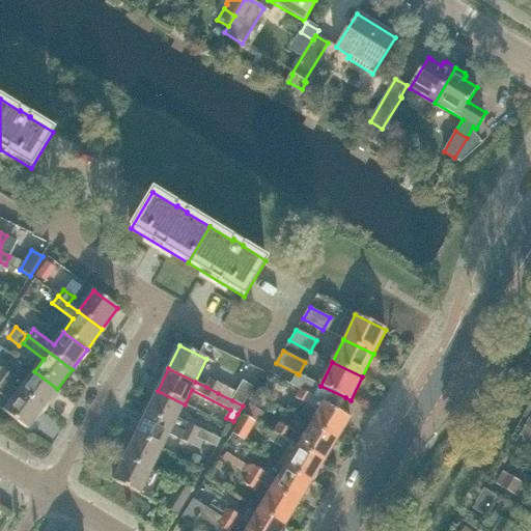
[(9,384),(15,376),(4,369),(0,373),(0,388),(3,391),(2,393),(11,401),(4,412),(28,429),(43,409),(20,392),(9,384)]
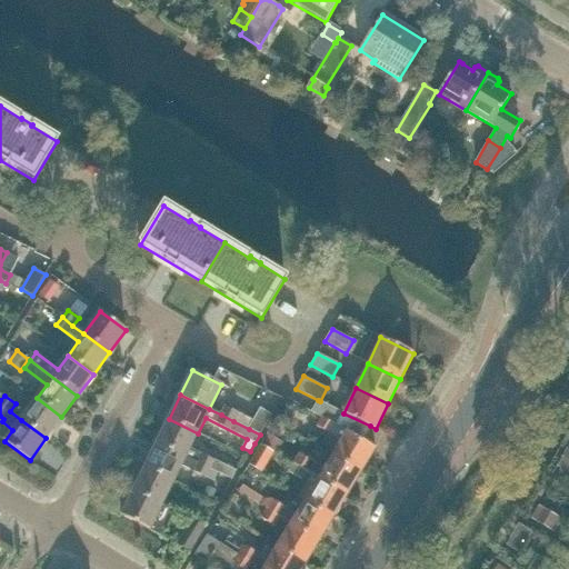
[(46,438),(61,417),(37,398),(21,420),(46,438)]
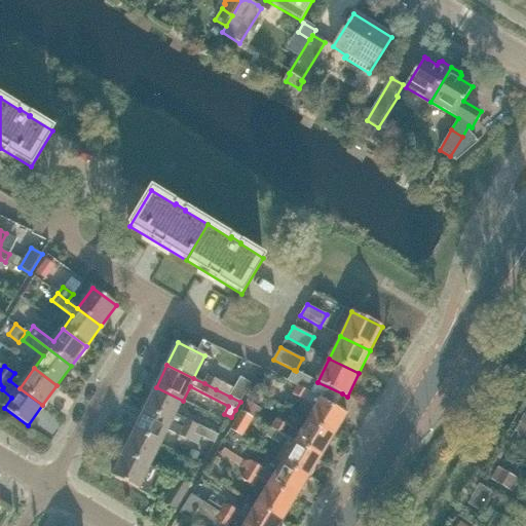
[(317,382),(296,371),(294,370),(288,380),(298,387),(299,386),(310,393),(317,382)]
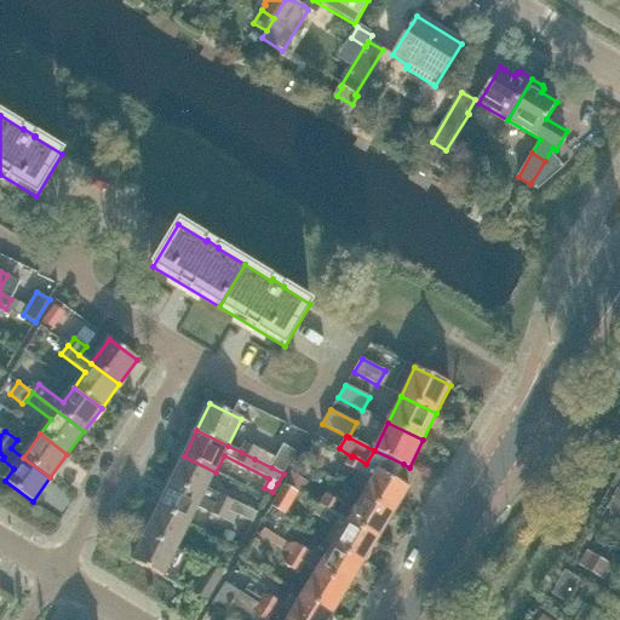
[(254,459),(259,449),(246,443),(241,452),(254,459)]
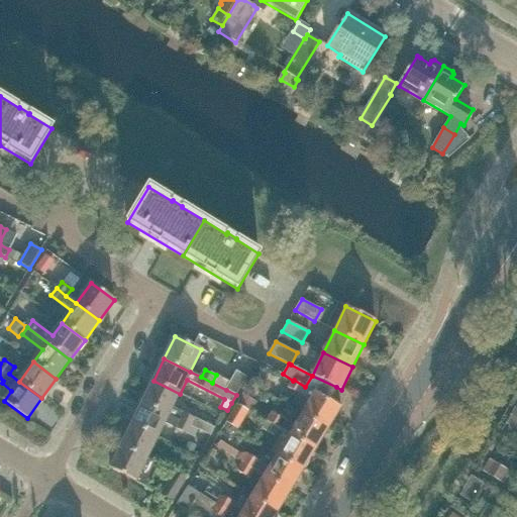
[(236,394),(246,377),(236,371),(230,382),(227,388),(236,394)]
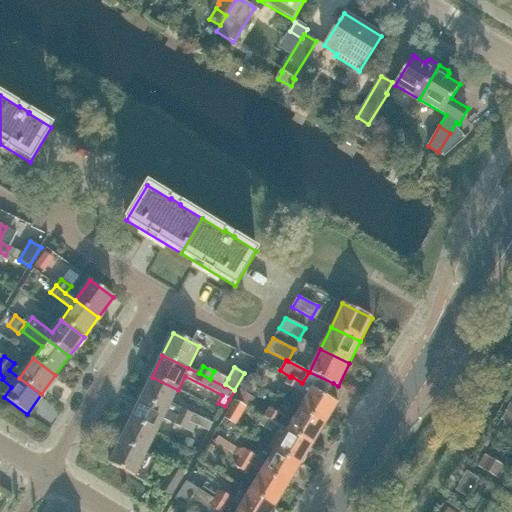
[(224,386),(225,384),(228,378),(214,371),(210,379),(224,386)]
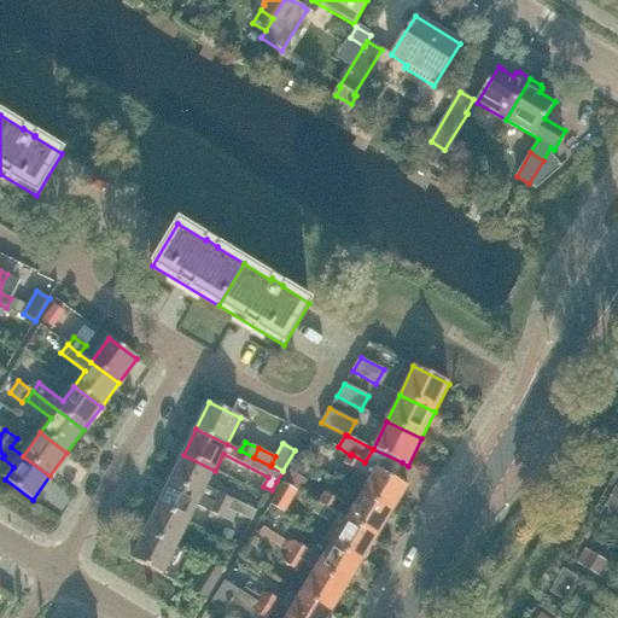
[(392,478),(402,462),(373,449),(365,462),(392,478)]
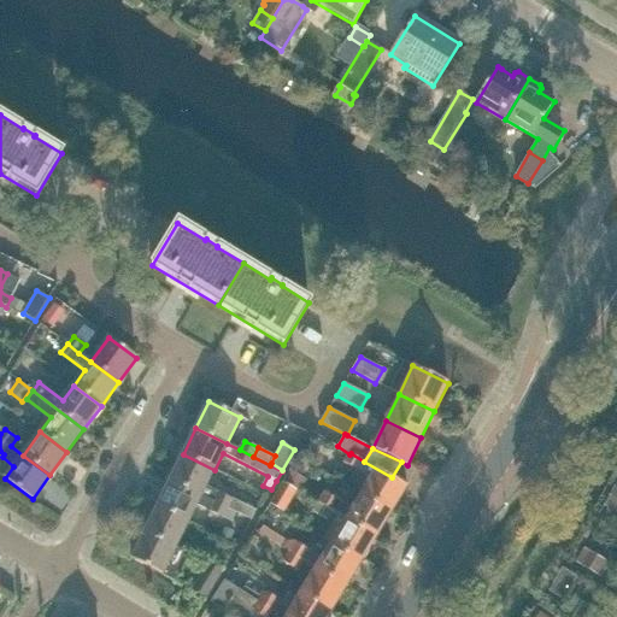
[(392,477),(364,462),(351,453),(350,454),(345,463),(359,471),(371,479),(362,494),(392,512),(407,487),(392,477)]
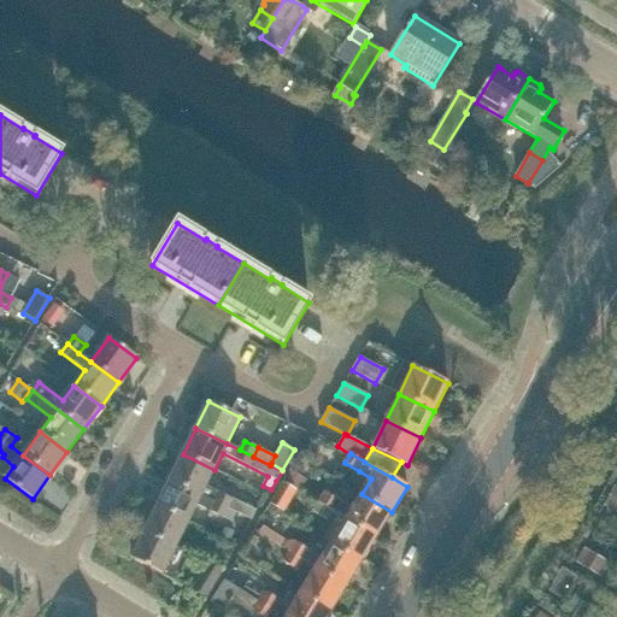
[(206,486),(215,470),(183,454),(170,480),(228,509),(236,513),(251,521),(256,510),(206,486)]
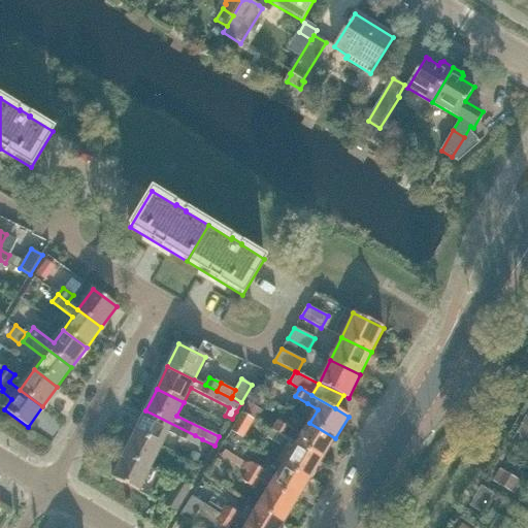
[(257,420),(262,410),(248,402),(242,411),(257,420)]
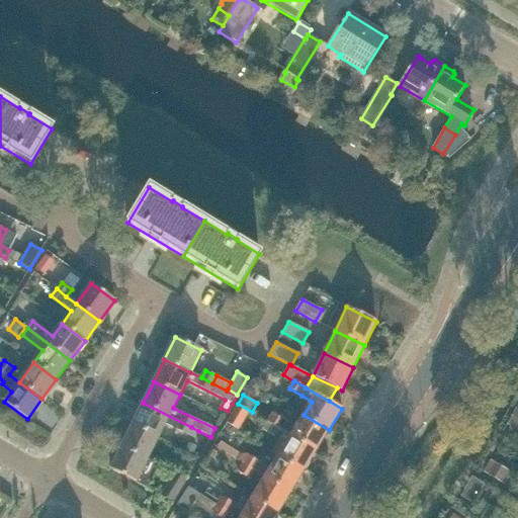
[(191,427),(143,403),(133,424),(159,437),(165,424),(194,438),(198,431),(191,427)]
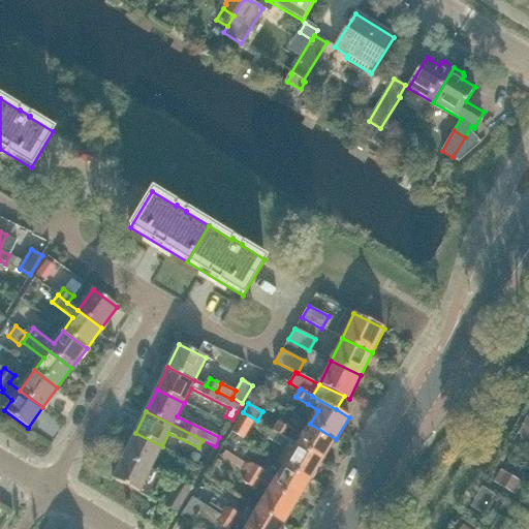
[(243,441),(255,421),(242,413),(230,433),(243,441)]
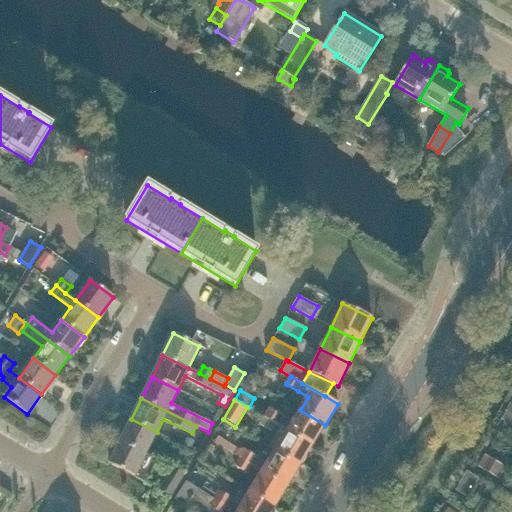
[(292,422),(269,408),(264,416),(282,427),(287,430),(312,446),(325,425),(300,410),(292,422)]
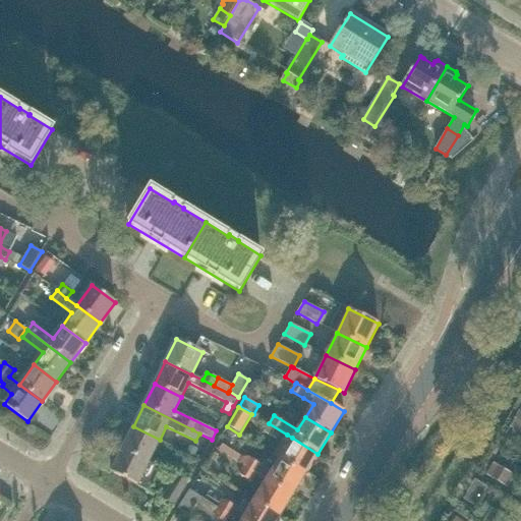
[(149,462),(160,440),(133,426),(122,449),(149,462)]
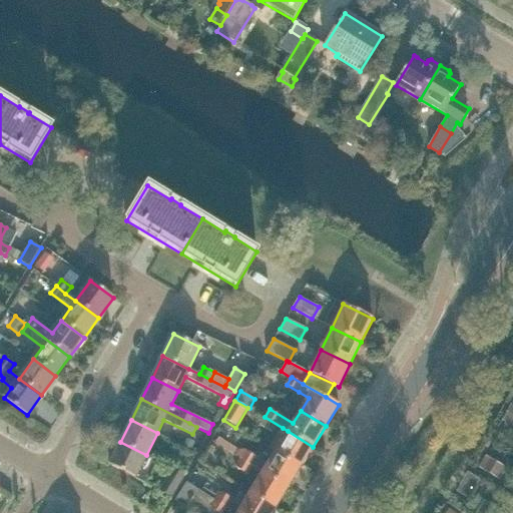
[(313,447),(288,431),(283,428),(278,435),(279,436),(271,449),(276,452),(301,467),(313,447)]
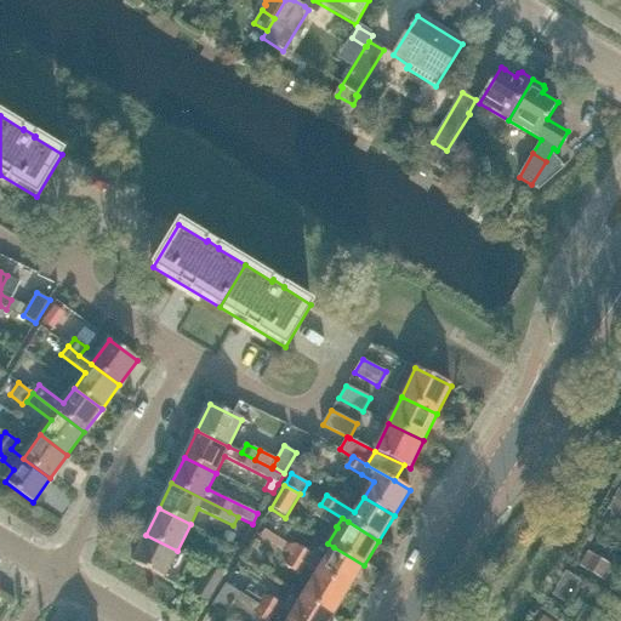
[(283,551),(286,543),(265,529),(260,536),(283,551)]
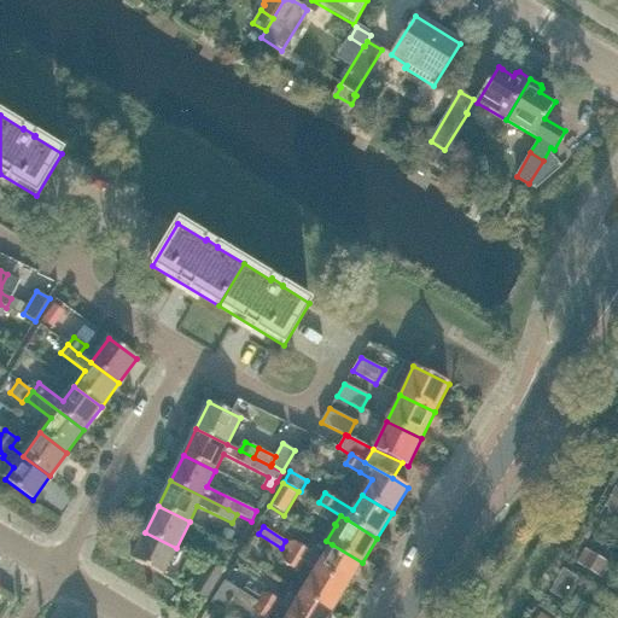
[(190,555),(176,548),(145,532),(132,559),(176,582),(190,555)]
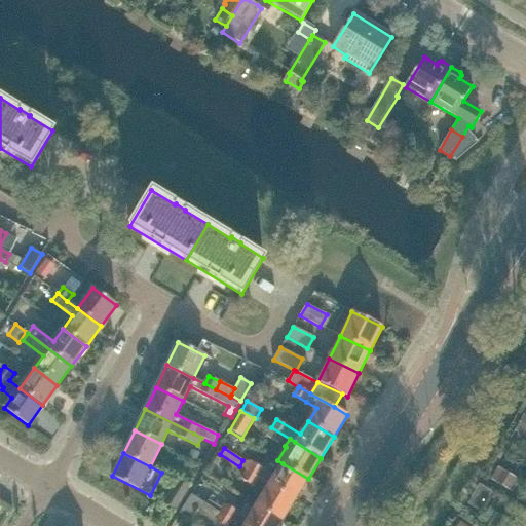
[(496,475),(521,483),(525,467),(525,466),(501,459),(496,475)]
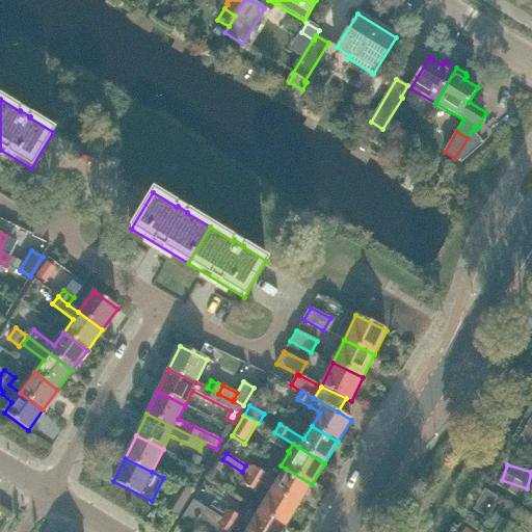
[(278,481),(268,475),(256,467),(249,476),(263,483),(272,490),(299,506),(312,484),(286,469),(278,481)]
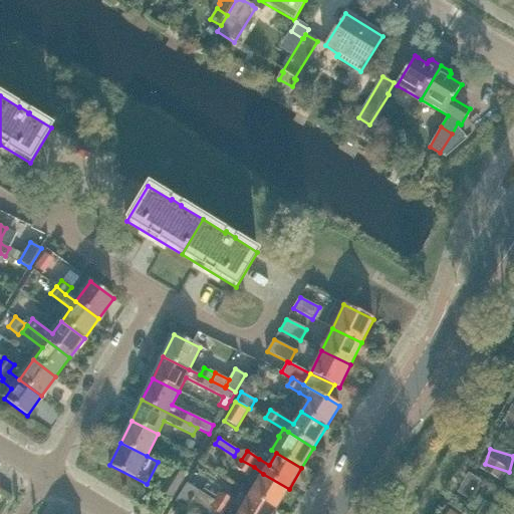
[(248,476),(254,467),(241,460),(236,468),(248,476)]
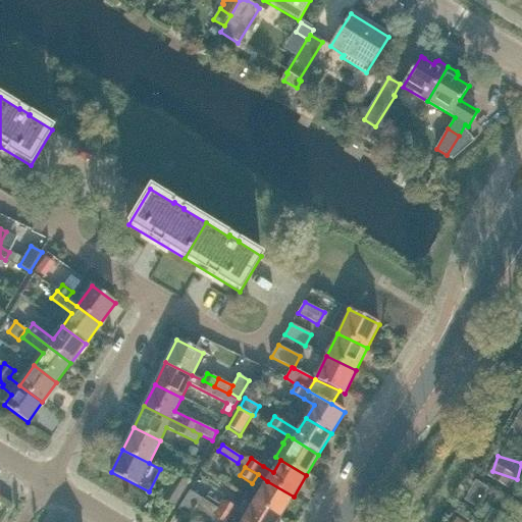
[(180,478),(190,483),(196,473),(187,468),(180,478)]
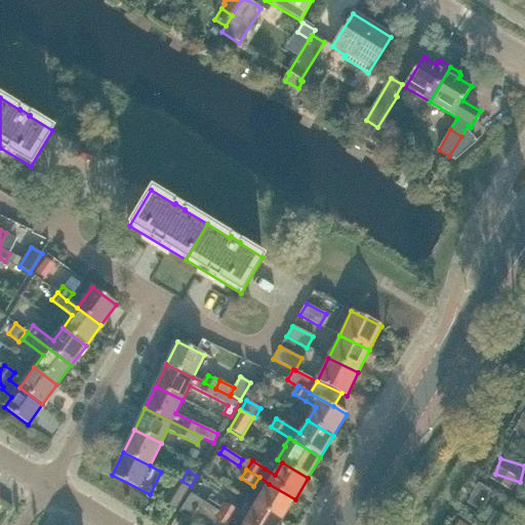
[(191,486),(179,481),(176,479),(162,502),(176,511),(191,486)]
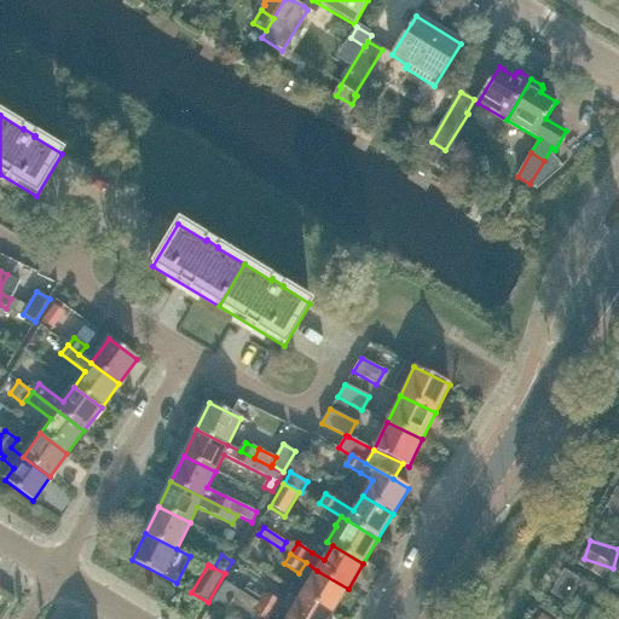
[(333,613),(348,589),(317,571),(302,595),(333,613)]
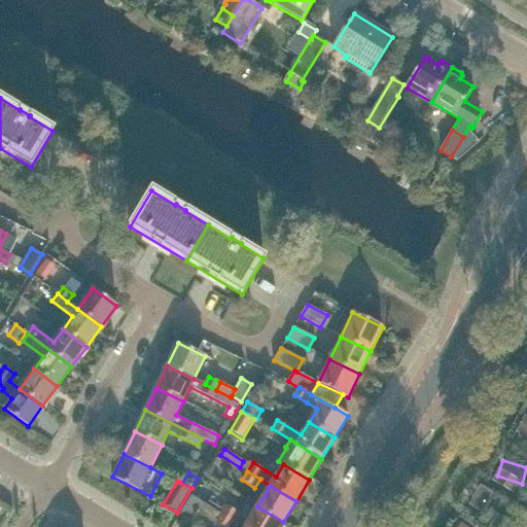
[(472,508),(490,520),(502,501),(485,489),(472,508)]
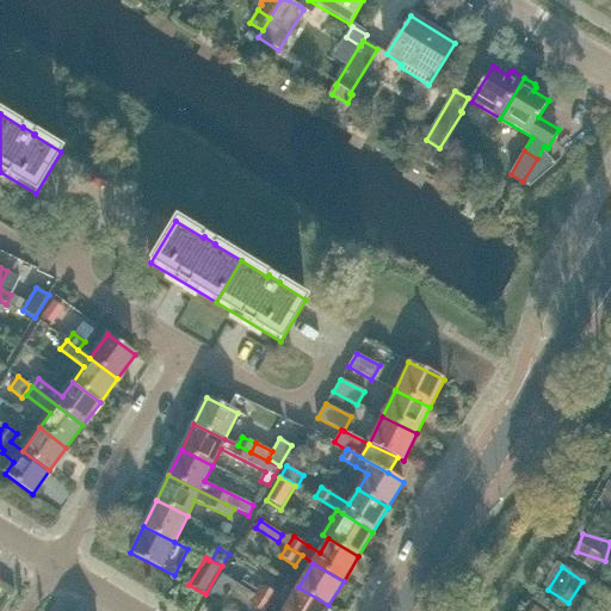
[(223,605),(236,584),(222,574),(209,597),(223,605)]
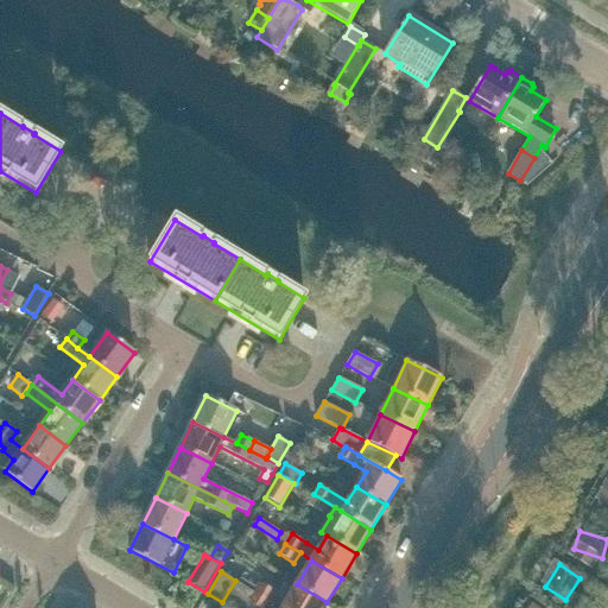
[(254,591),(270,601),(276,590),(260,582),(254,591)]
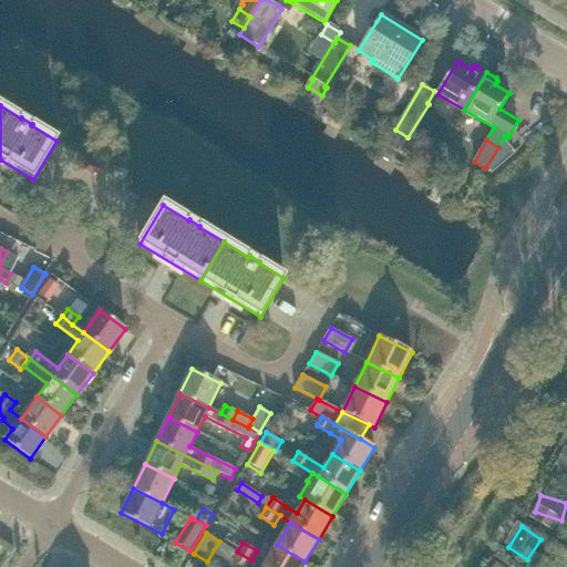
[(301,566),(305,562),(277,545),(263,566),(301,566)]
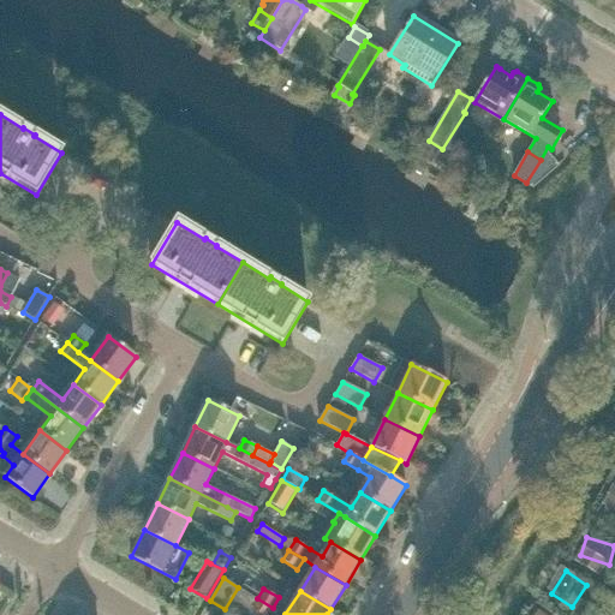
[(572,614),(544,597),(532,614),(572,614)]
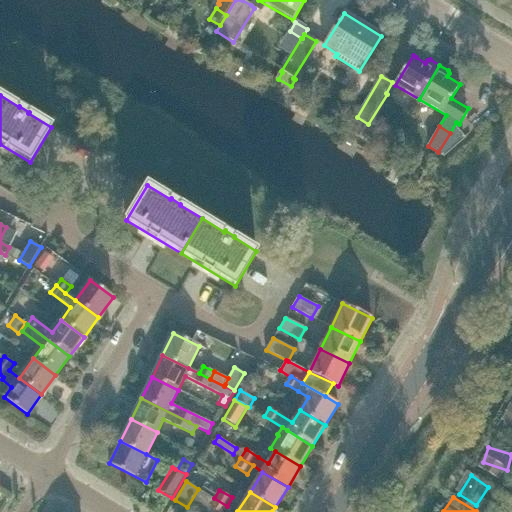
[(218,511),(223,511),(227,506),(214,498),(209,506),(218,511)]
